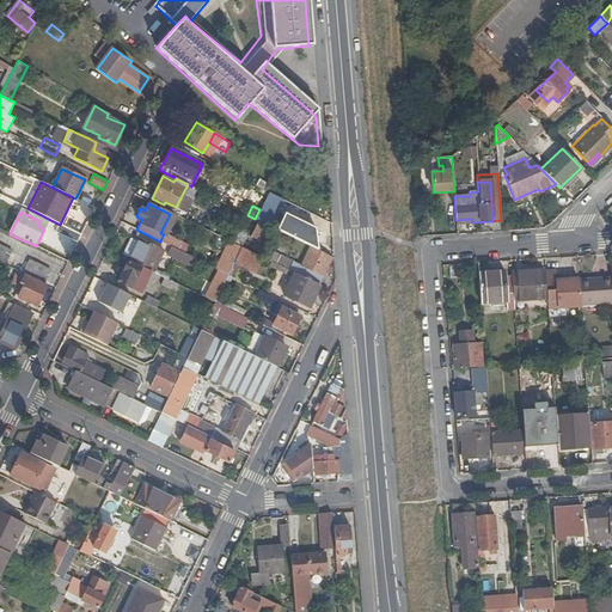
[(258,220),(255,219),(249,231),(248,234),(250,236),(257,221),(258,220)]
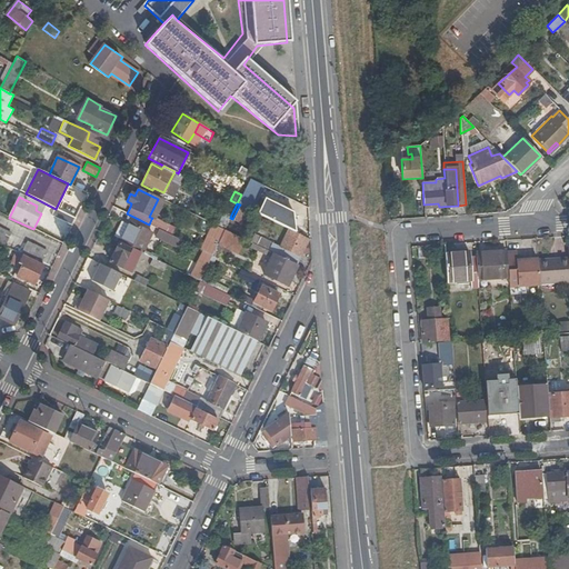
[(248,210),(239,206),(232,219),(241,223),(248,210)]
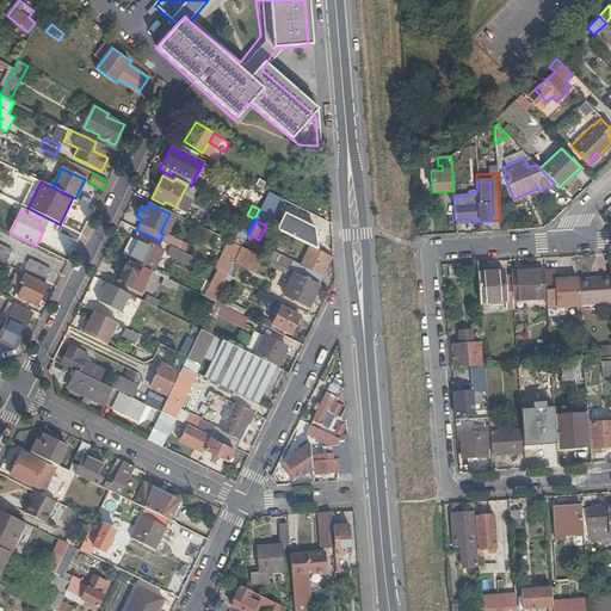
[(81,235),(60,224),(56,232),(63,235),(59,244),(74,250),(75,247),(81,235)]
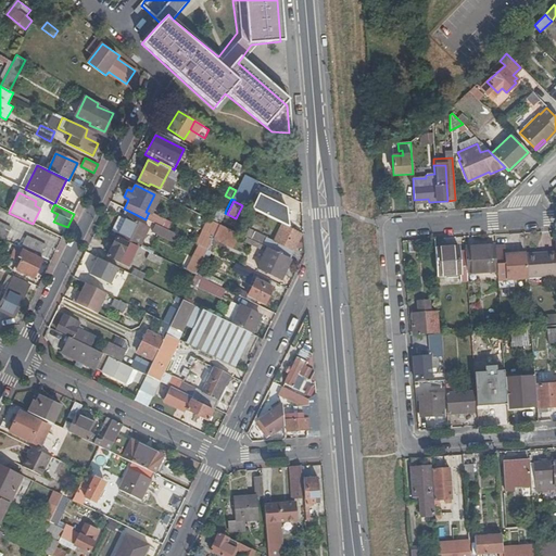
[(219,206),(212,220),(213,222),(219,224),(225,213),(226,210),(219,206)]
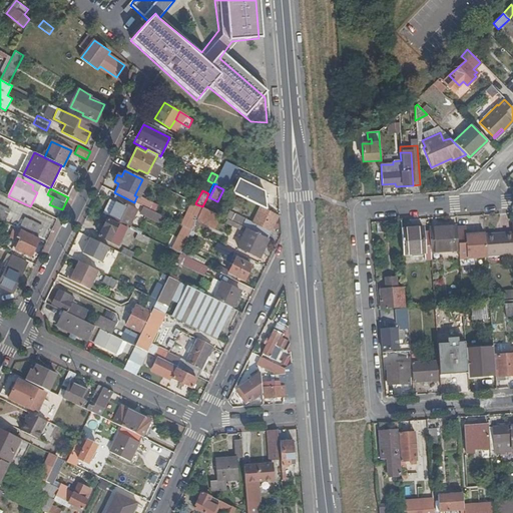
[(136,197),(134,202),(143,206),(147,208),(150,203),(136,197)]
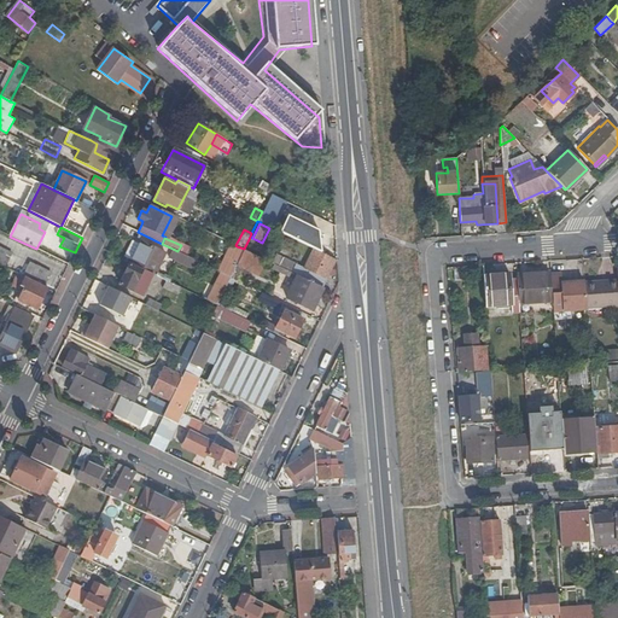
[(132,260),(139,244),(132,240),(124,256),(132,260)]
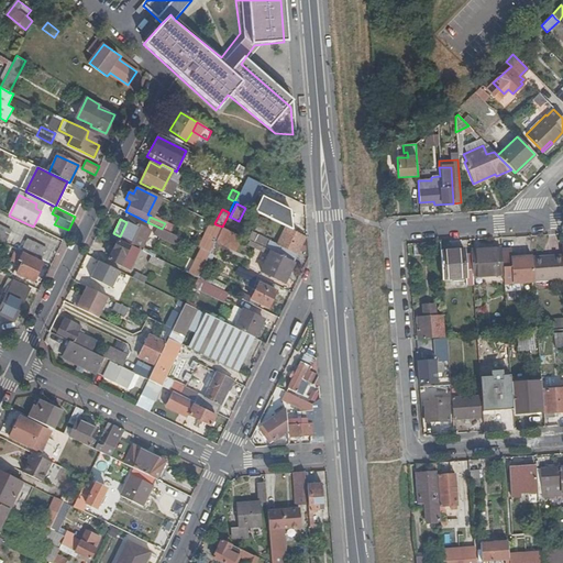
[(128,220),(127,222),(120,236),(119,239),(141,250),(150,231),(128,220)]
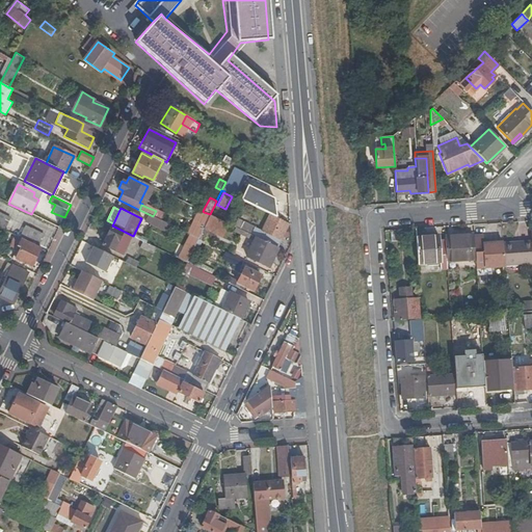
[(210,214),(204,212),(191,236),(198,239),(200,236),(210,214)]
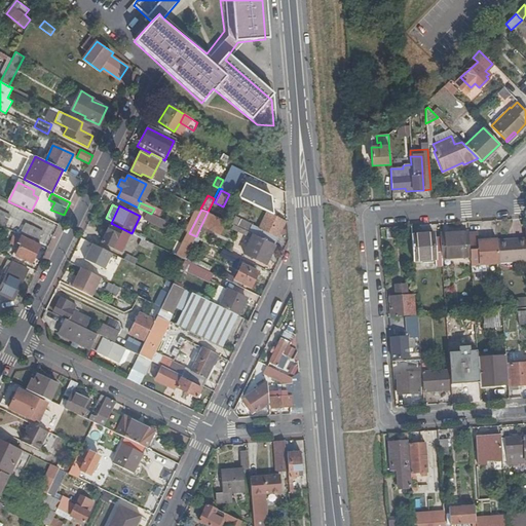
[(0,211),(0,225),(4,228),(9,216),(0,211)]
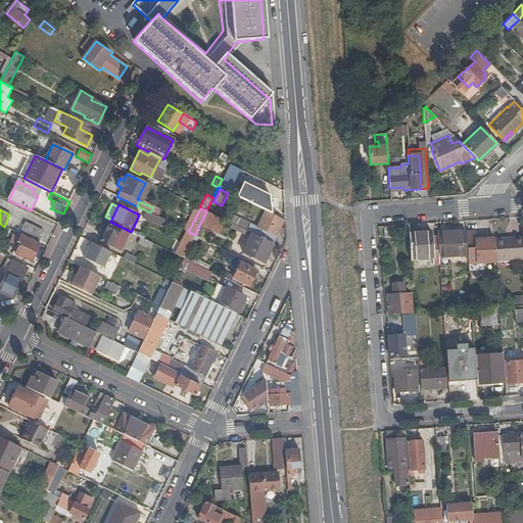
[(277,236),(284,220),(265,209),(257,226),(234,216),(231,223),(240,228),(272,243),(276,235),(277,236)]
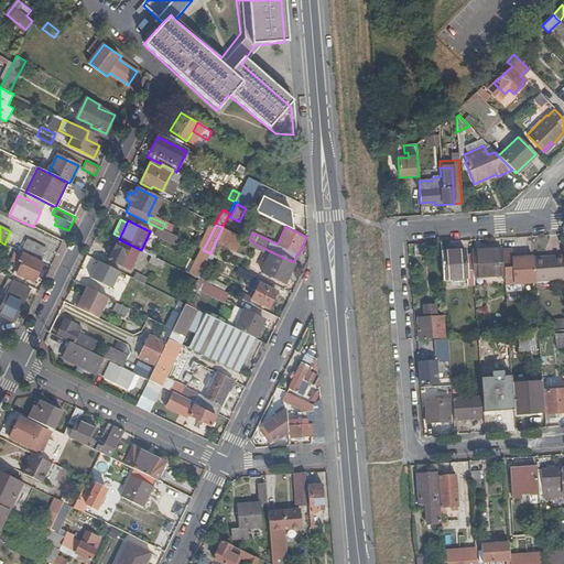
[(162,229),(158,227),(153,236),(179,248),(183,240),(163,230),(162,229)]
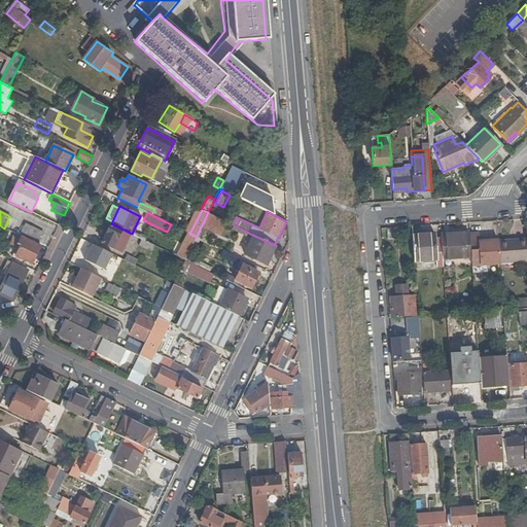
[(132,235),(120,229),(120,231),(110,225),(102,243),(124,253),(132,235)]
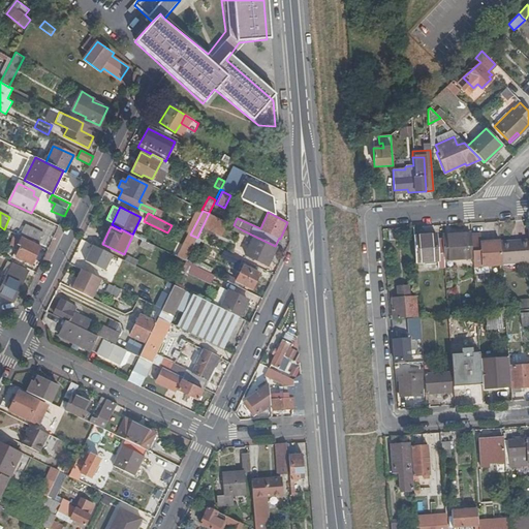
[(26,240),(38,246),(44,235),(31,227),(26,240)]
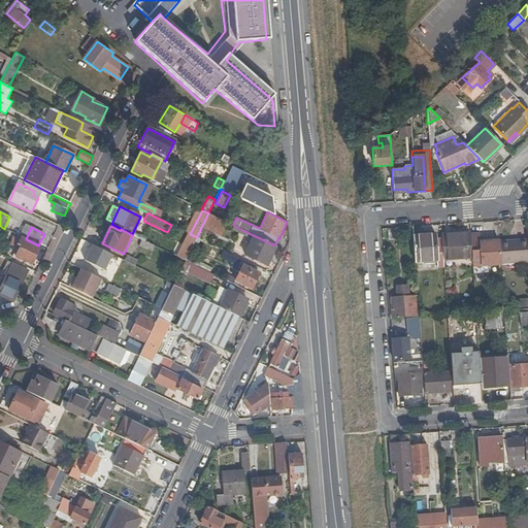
[(275,245),(274,245),(242,230),(240,235),(260,244),(259,246),(254,244),(248,256),(266,265),(275,245)]
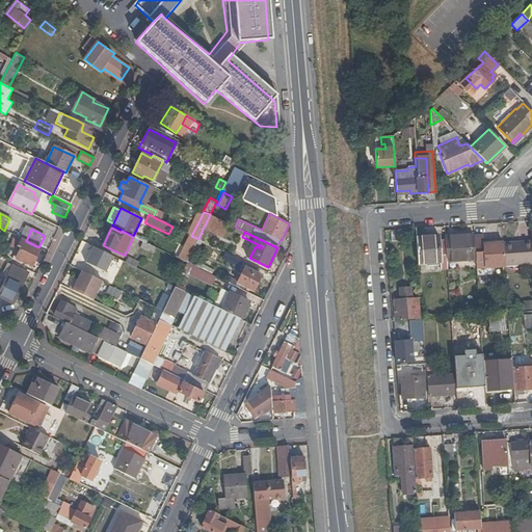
[(191,236),(189,234),(178,259),(186,263),(198,239),(191,236)]
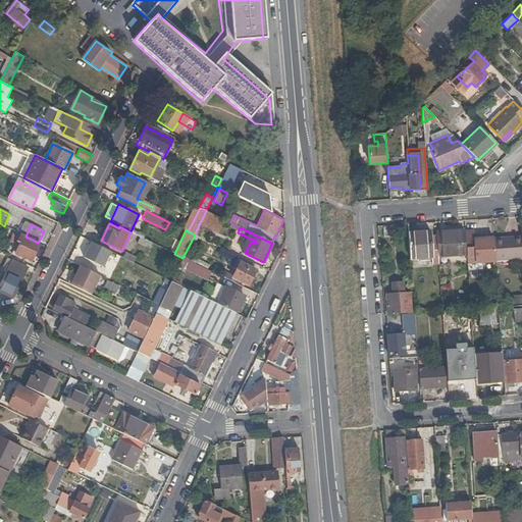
[(465,230),(437,232),(437,237),(438,251),(466,249),(465,232),(465,230)]
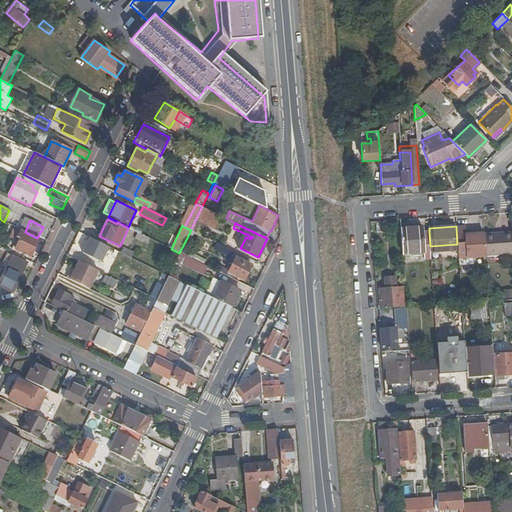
[(456,228),(457,244),(458,258),(486,256),(484,235),(466,236),(465,227),(456,228)]
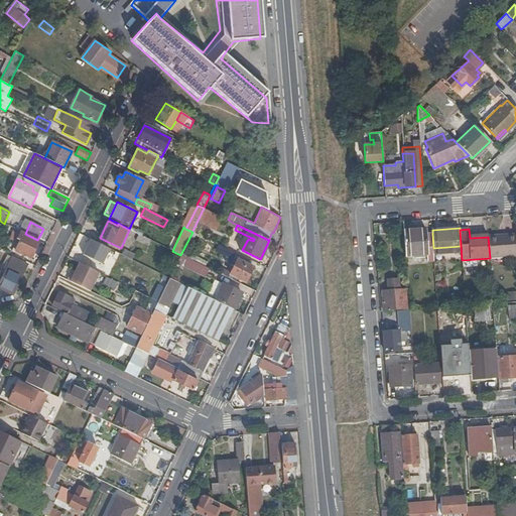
[(425,231),(404,233),(406,256),(427,255),(427,261),(434,261),(433,248),(432,234),(425,235),(425,231)]
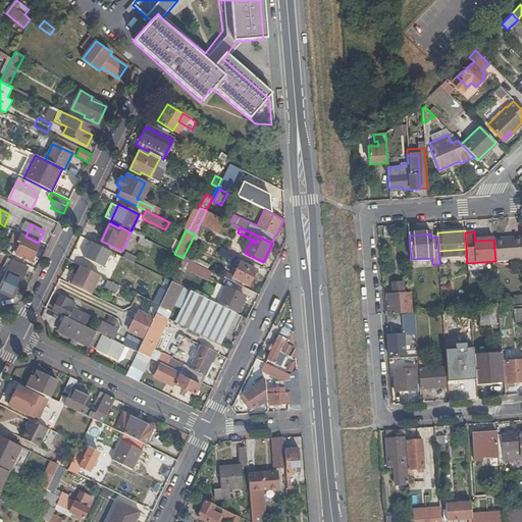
[(195,235),(183,258),(188,260),(194,247),(202,250),(205,244),(197,240),(199,237),(197,236),(195,235)]
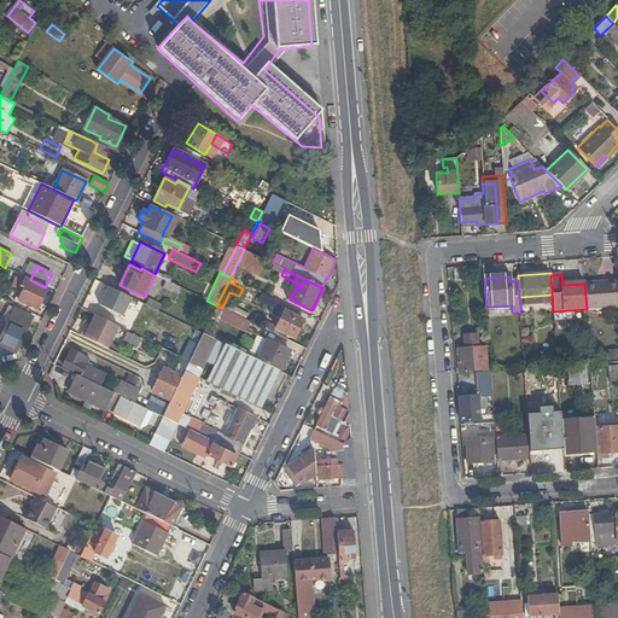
[(36,309),(46,289),(24,279),(21,286),(24,287),(18,301),(36,309)]
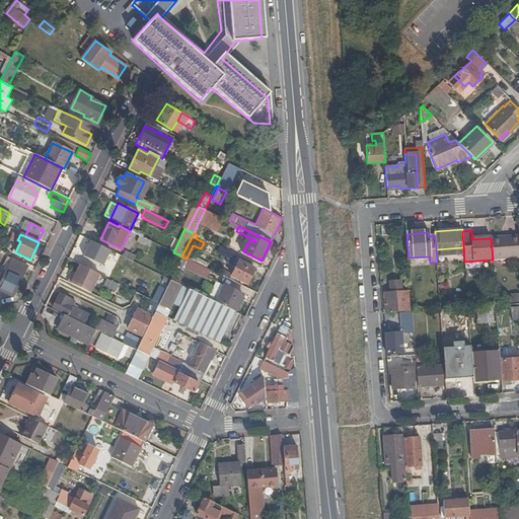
[(153,242),(140,235),(137,241),(150,248),(153,242)]
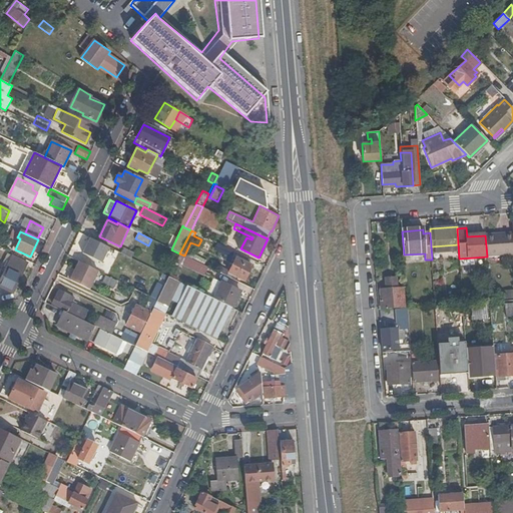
[(512,232),(485,234),(485,235),(487,257),(512,253),(512,232)]
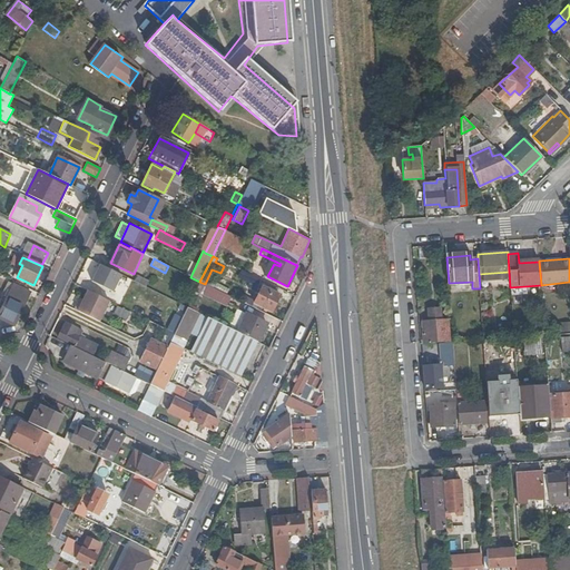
[(121,276),(100,266),(91,283),(114,293),(121,276)]
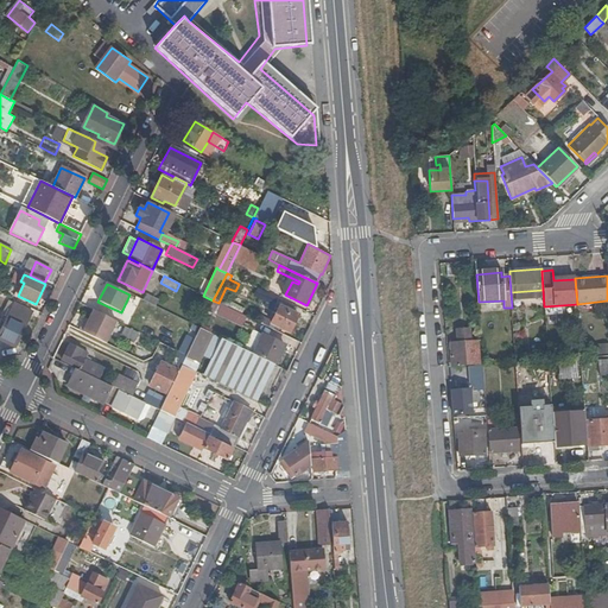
[(268,293),(278,298),(280,291),(270,286),(266,292),(268,293)]
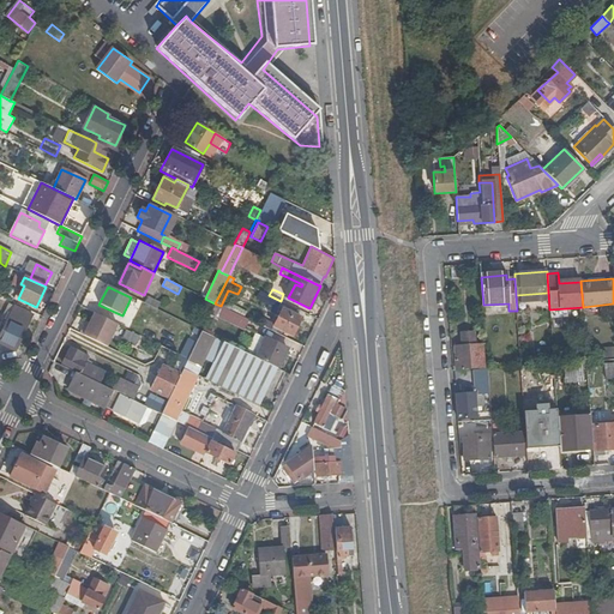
[(275,319),(280,308),(268,302),(271,296),(269,295),(260,290),(256,299),(269,306),(265,314),(275,319)]
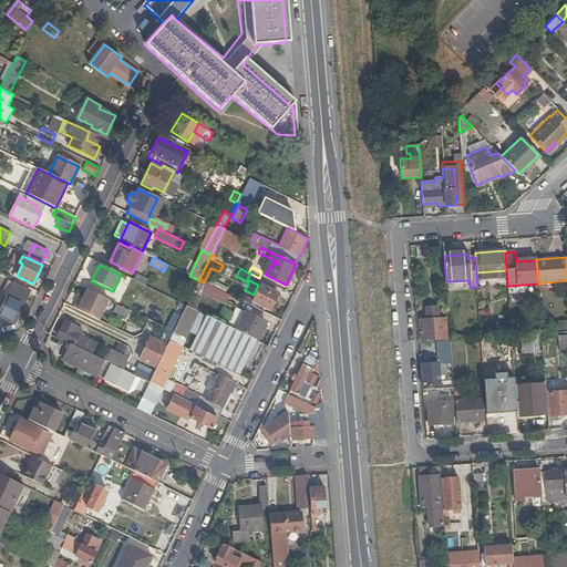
[(258,285),(261,279),(259,278),(250,274),(247,279),(258,285)]
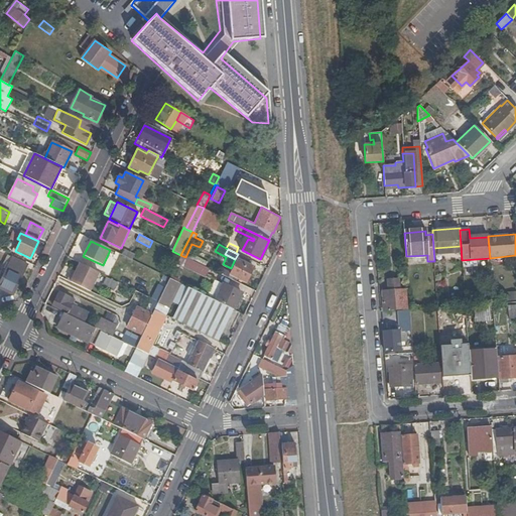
[(0,287),(13,293),(26,265),(7,255),(1,267),(6,269),(0,280),(0,287)]
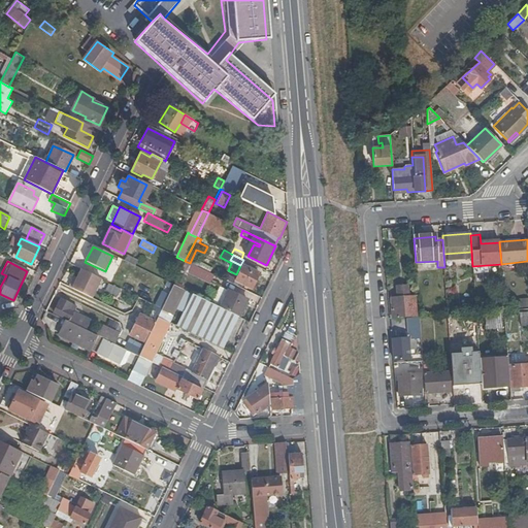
[(209,283),(213,274),(190,263),(185,261),(180,269),(209,283)]
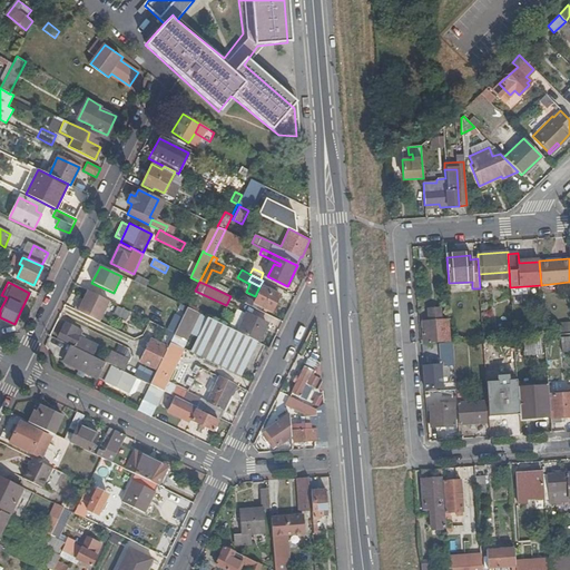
[(244,303),(259,311),(262,307),(271,312),(278,295),(265,288),(263,292),(262,296),(258,294),(255,302),(244,296),(241,302),(244,303)]
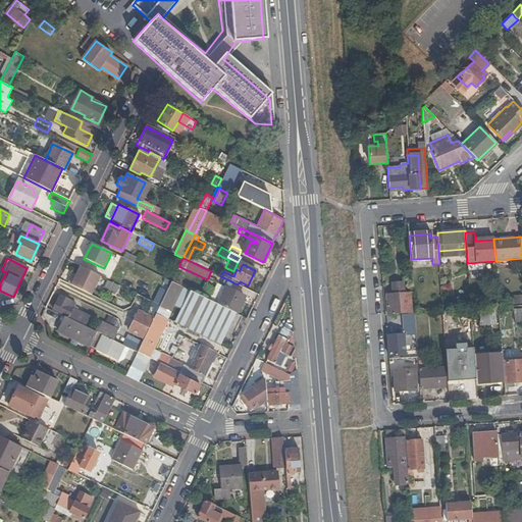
[(72,276),(68,283),(91,295),(100,275),(81,266),(74,277),(72,276)]
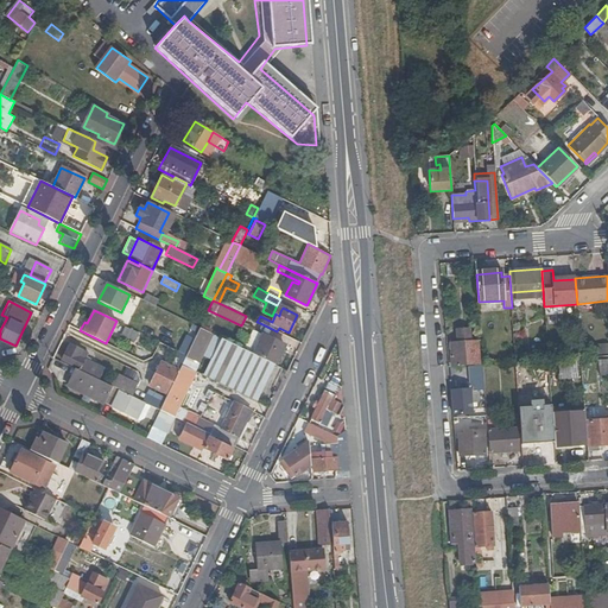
[(258,401),(276,365),(244,349),(229,342),(200,328),(191,344),(187,355),(182,365),(192,371),(195,372),(203,356),(210,360),(203,375),(240,393),(258,401)]
